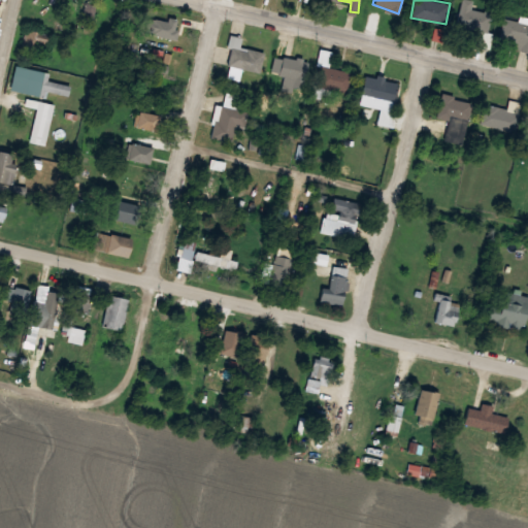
[(473,9),(474,0),(461,0),(458,29),(490,33),(492,11),(473,9)]
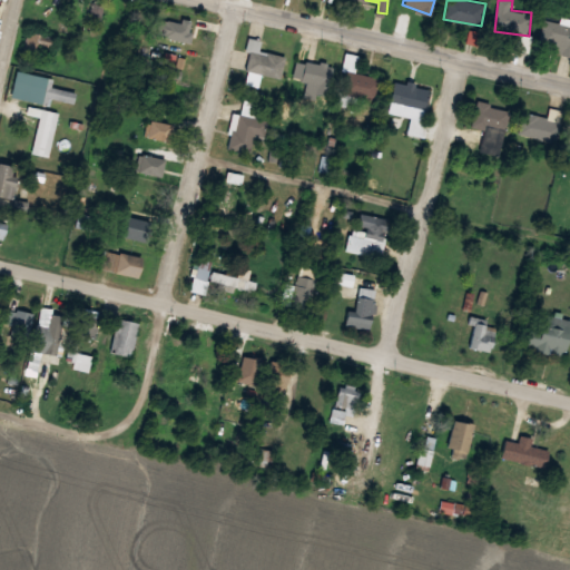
[(196,47),(206,20),(194,17),(189,30),(176,25),(170,38),(196,47)]
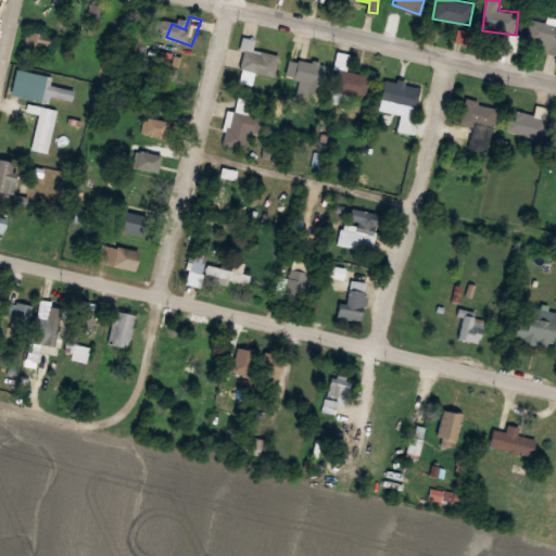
[(527,48),(555,51),(555,17),(545,16),(544,20),(531,19),(527,48)]
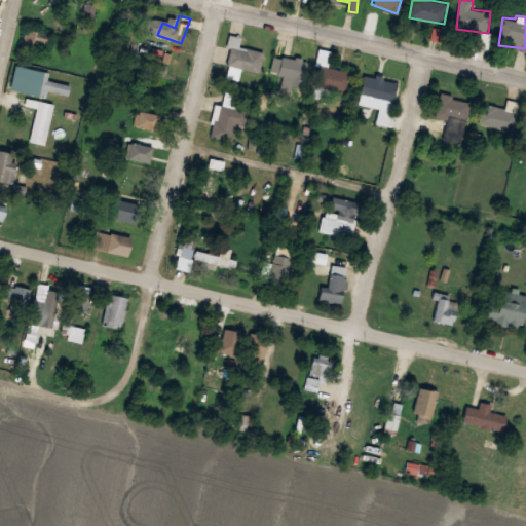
[(231,43),(226,64),(261,71),(265,51),(231,43)]
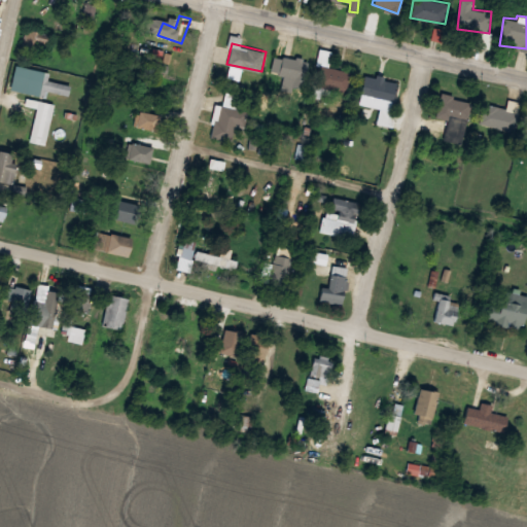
[(303,86),(309,61),(283,55),(278,80),(303,86)]
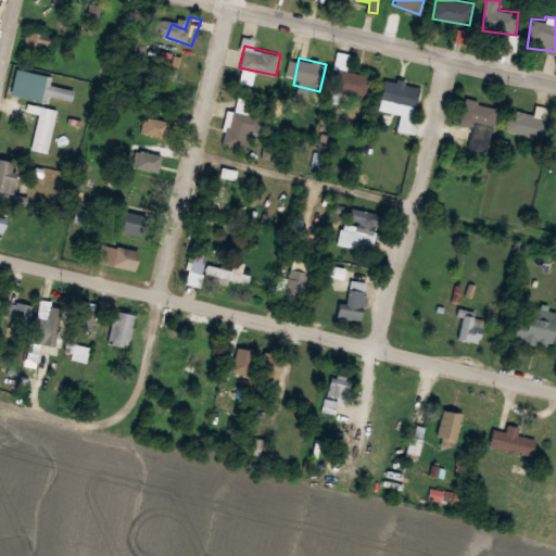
[(333,90),(369,98),(374,76),(346,71),(348,64),(339,63),(333,90)]
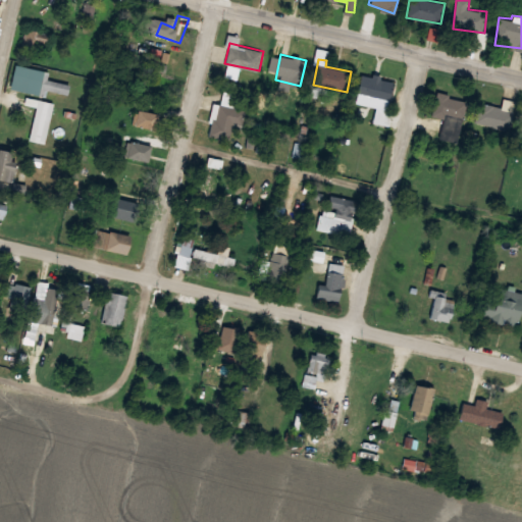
[(393,81),(360,74),(356,95),(389,101),(393,81)]
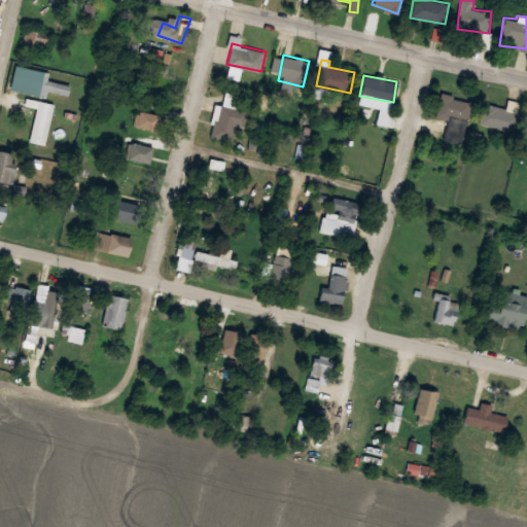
[(68,95),(70,86),(45,79),(42,88),(68,95)]
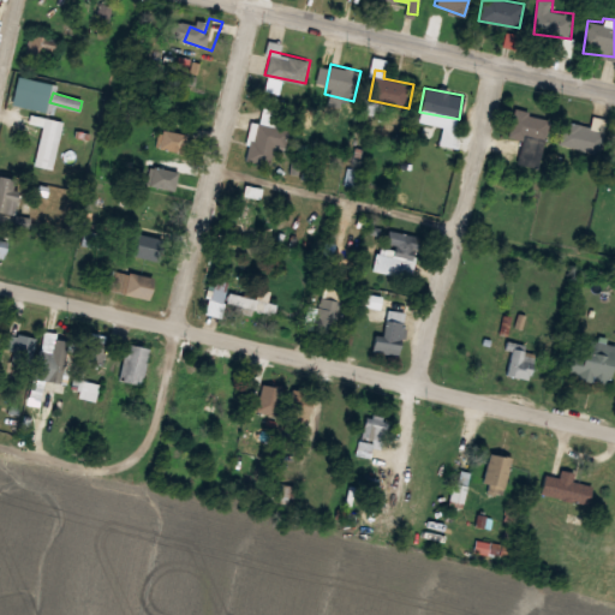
[(524,138),(518,163),(539,167),(550,118),(514,109),(508,136),(524,138)]
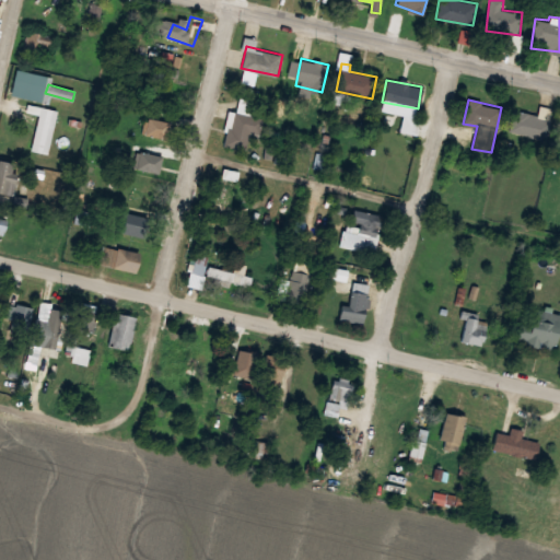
[(513,108),(508,131),(546,140),(553,108),(540,105),(538,115),(513,108)]
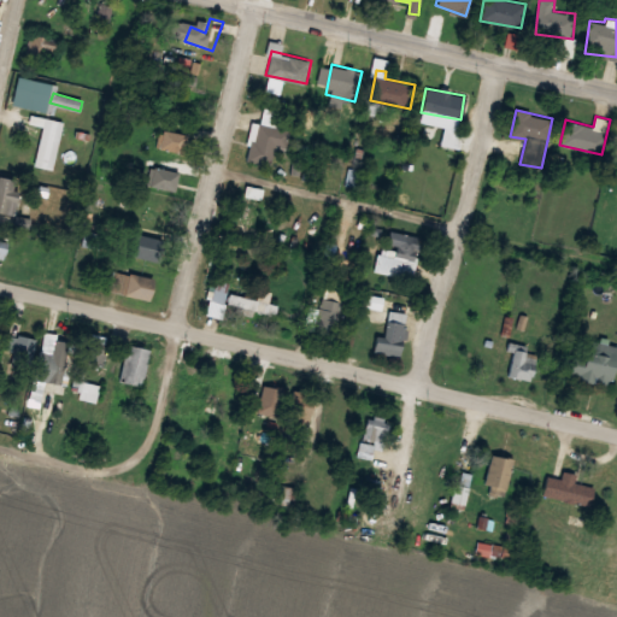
[(39,166),(54,169),(64,122),(47,118),(39,166)]
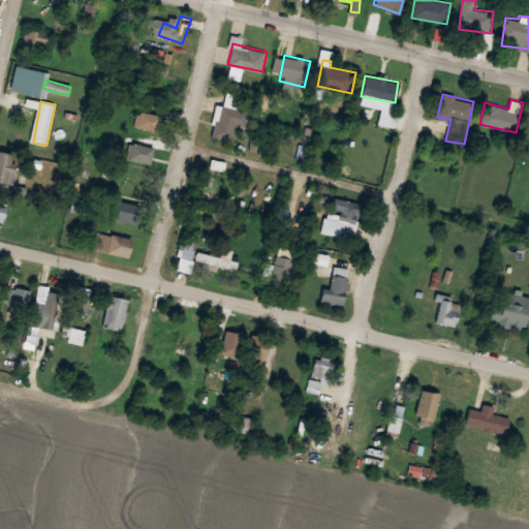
[(232,142),(236,125),(248,127),(251,111),(220,104),(214,138),(232,142)]
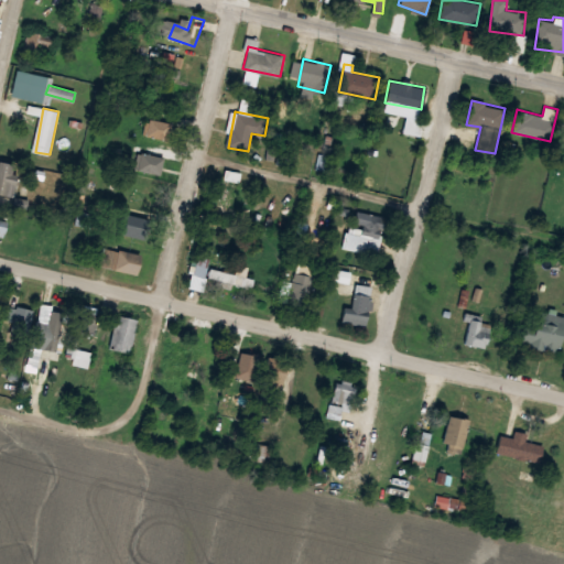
[(171,122),(147,118),(143,136),(167,140),(171,122)]
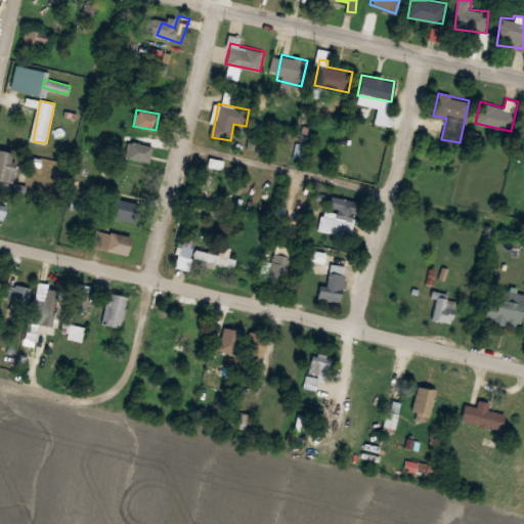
[(126,158),(148,161),(151,145),(129,142),(126,158)]
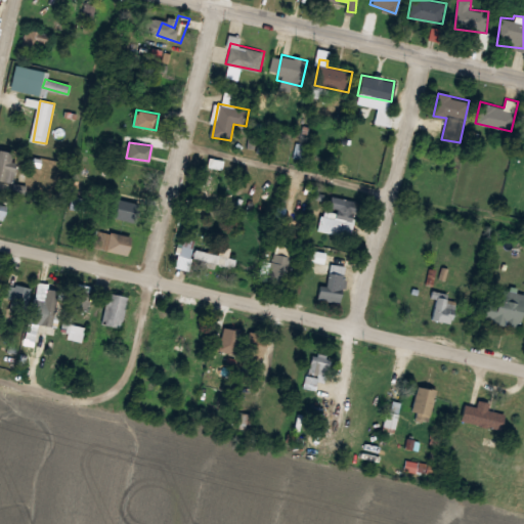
[(0,179),(11,183),(19,154),(0,148),(0,179)]
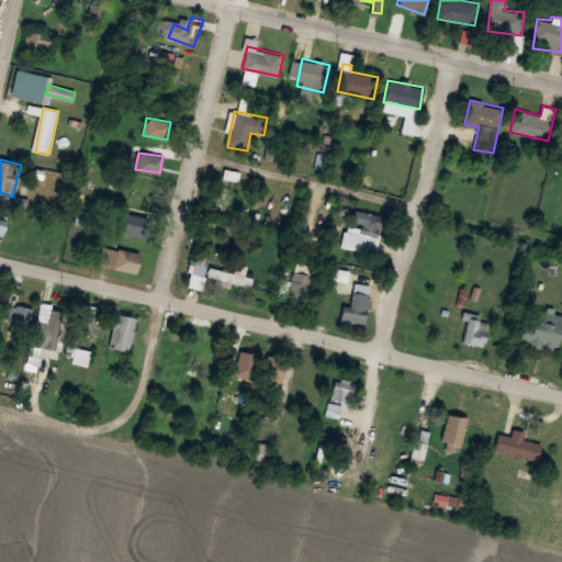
[(216,206),(231,210),(238,179),(224,175),(216,206)]
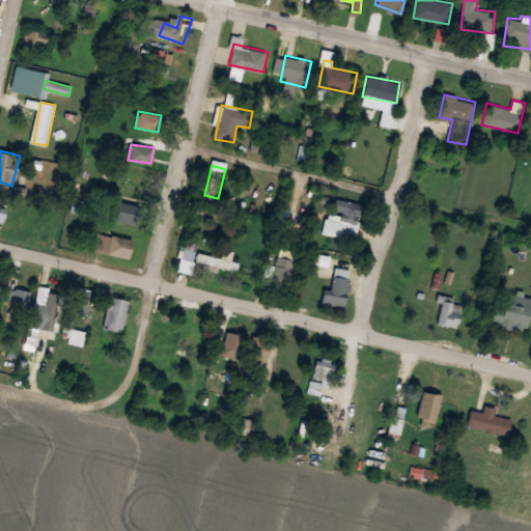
[(357,240),(363,203),(331,199),(326,234),(357,240)]
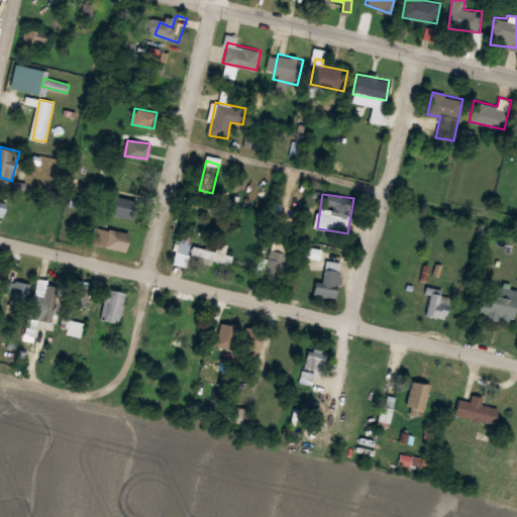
[(106,214),(132,217),(133,200),(107,198),(106,214)]
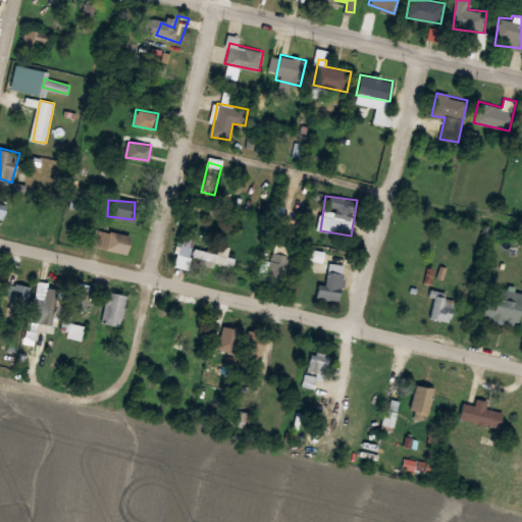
[(129,236),(95,228),(92,247),(125,254),(129,236)]
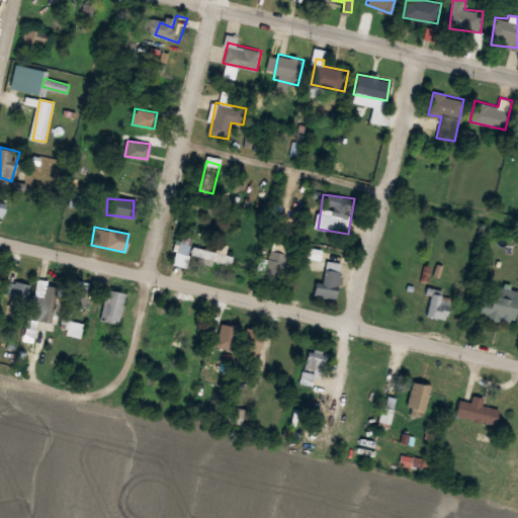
[(232,265),(234,255),(229,254),(230,246),(218,243),(216,252),(192,246),(195,236),(181,233),(177,252),(232,265)]
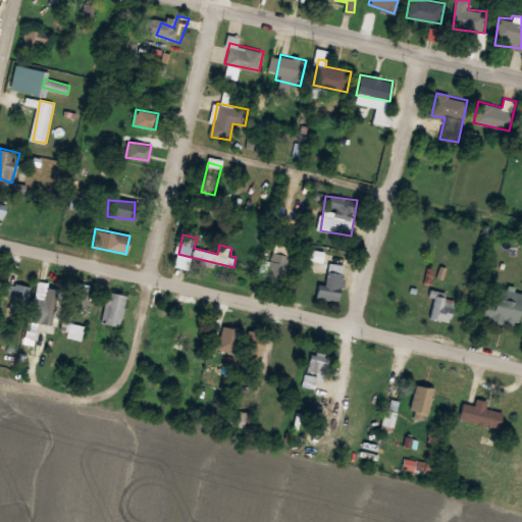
[(283,284),(290,255),(271,251),(265,280),(283,284)]
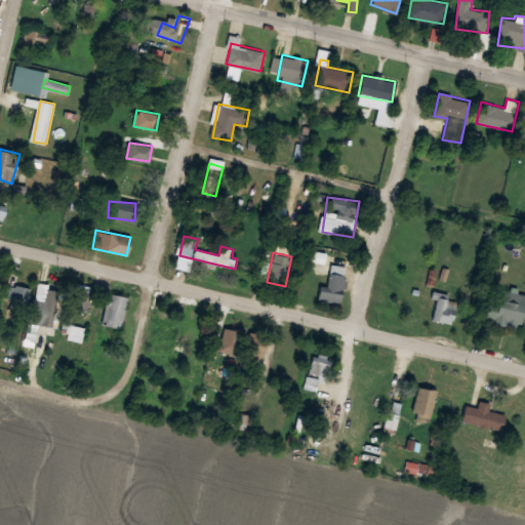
[(325,252),(310,252),(310,261),(325,261),(325,252)]
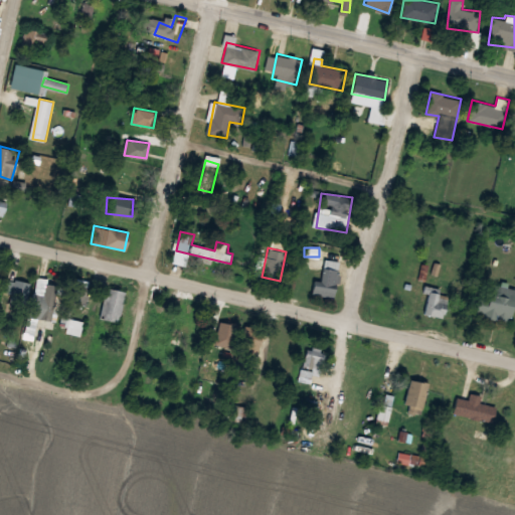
[(340,261),(324,260),(321,286),(313,285),(312,293),(336,296),(340,261)]
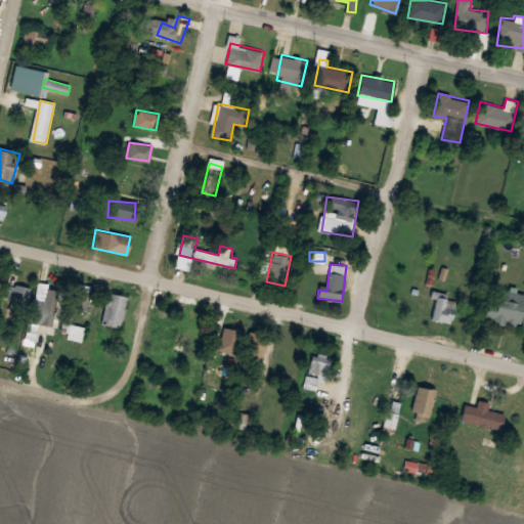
[(5,307),(25,311),(30,287),(10,284),(5,307)]
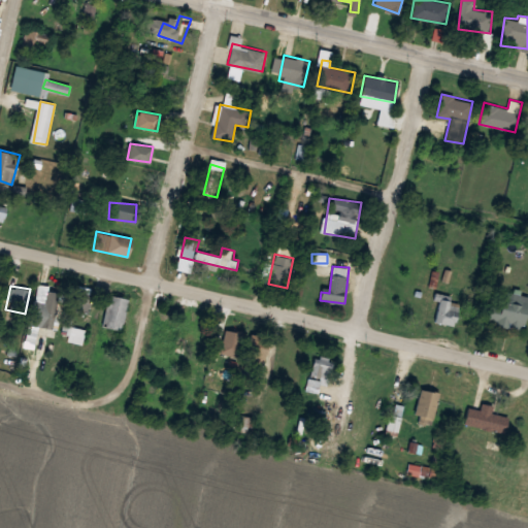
[(527,293),(502,288),(499,305),(489,304),(486,323),(521,329),(527,293)]
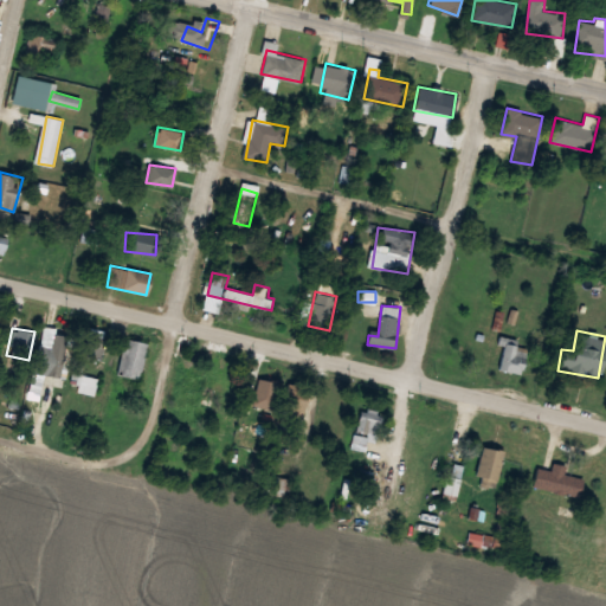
[(65,378),(75,336),(53,333),(45,374),(65,378)]
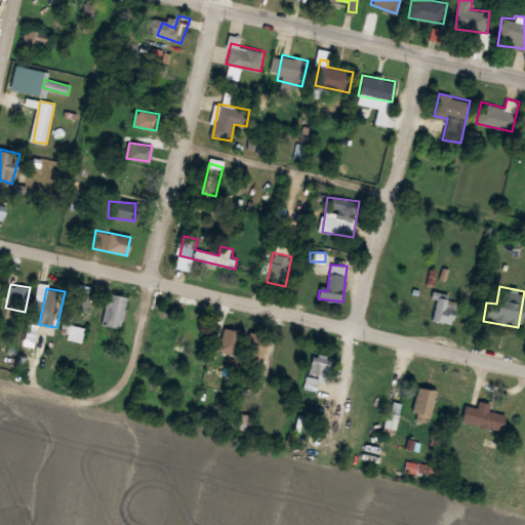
[(127,296),(108,292),(102,325),(121,328),(127,296)]
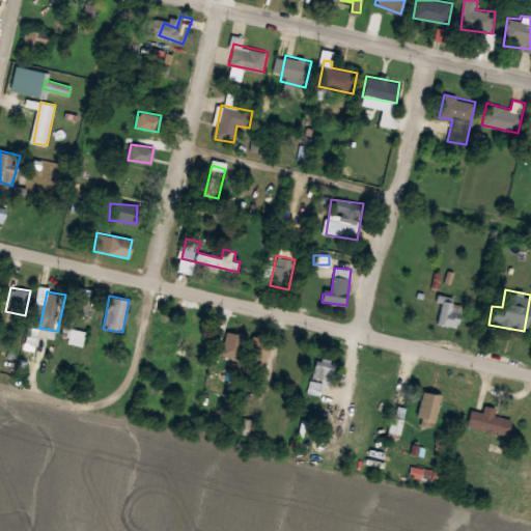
[(90,297),(75,297),(74,312),(90,313),(90,297)]
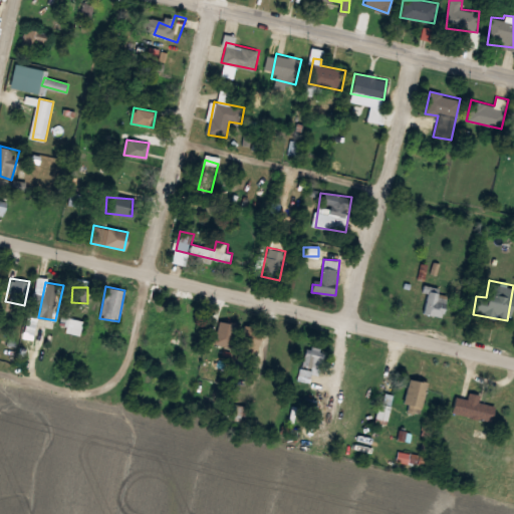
[(445,316),(446,292),(425,291),(424,315),(445,316)]
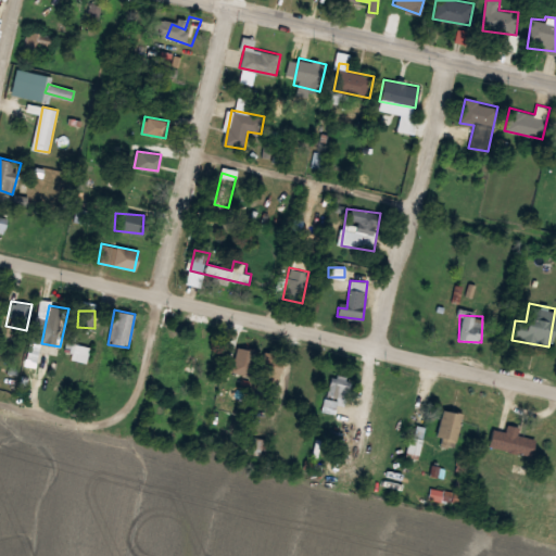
[(256,378),(276,382),(282,355),(262,352),(256,378)]
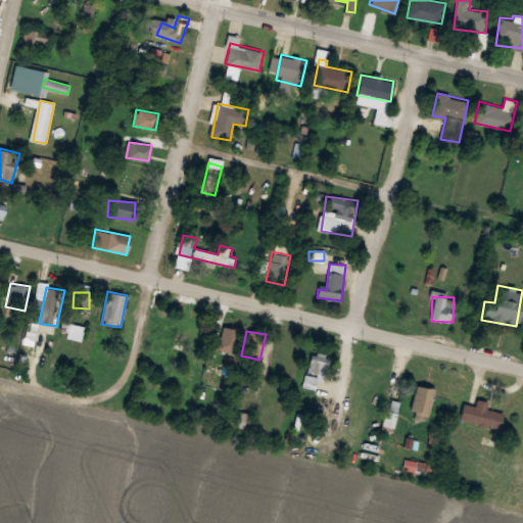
[(330,363),(312,358),(307,371),(326,376),(330,363)]
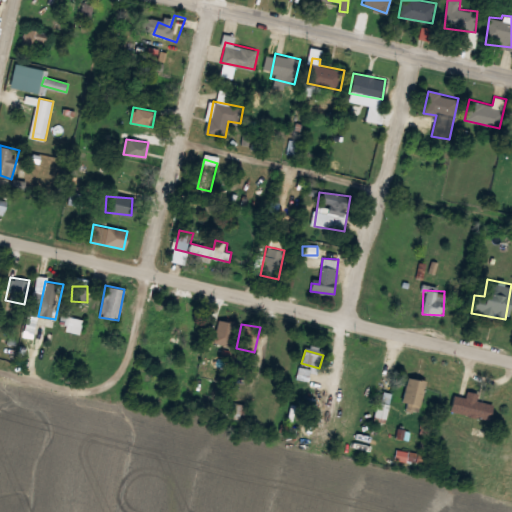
[(425,381),(406,376),(397,405),(417,411),(425,381)]
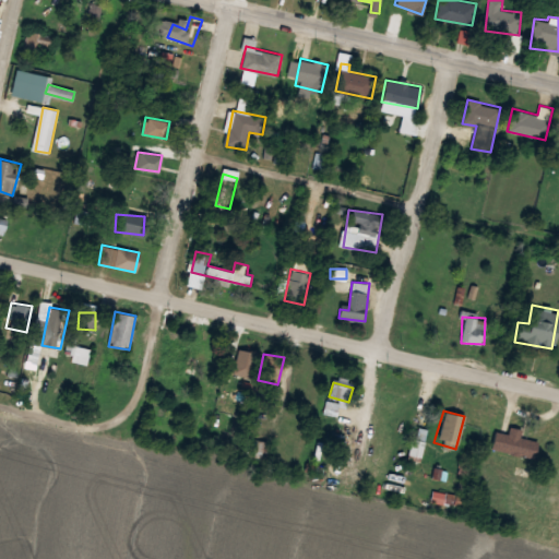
[(489,448),(535,458),(538,440),(519,436),(520,430),(510,428),(509,433),(494,430),(489,448)]
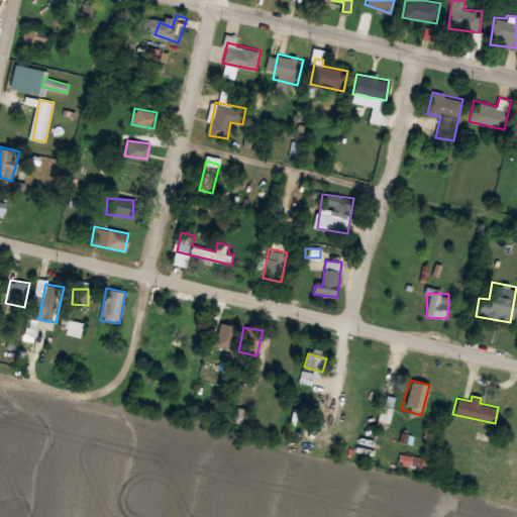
[(399,466),(428,467),(428,456),(400,455),(399,466)]
